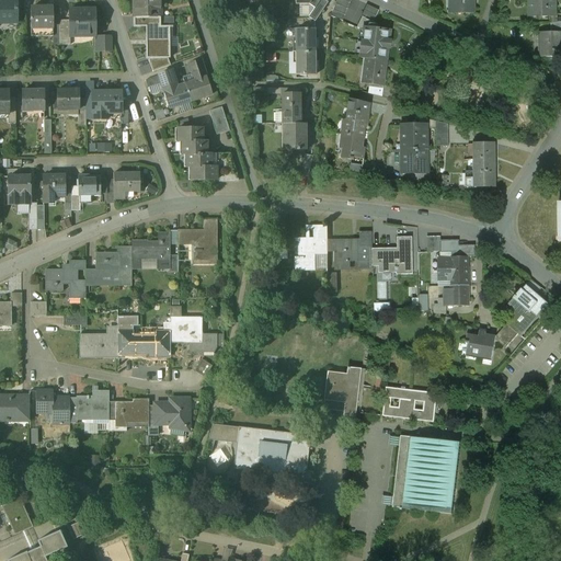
[(13,0),(3,0),(0,0),(0,24),(16,24),(16,0),(13,0)]
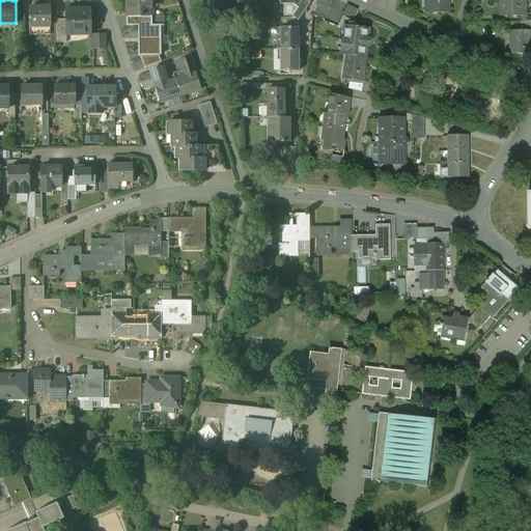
[(126,0),(126,17),(137,17),(140,17),(140,11),(148,11),(148,3),(151,3),(151,0),(126,0)]
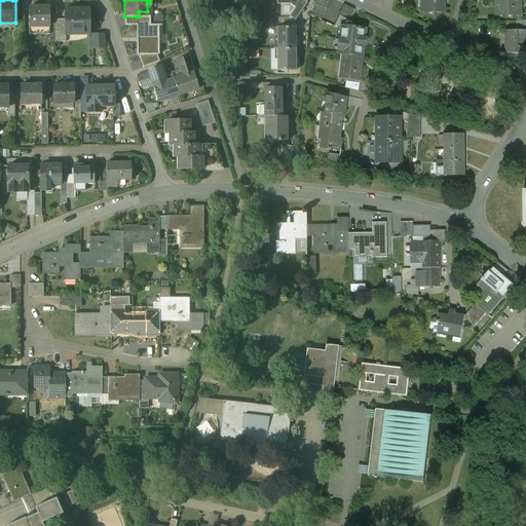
[(329,0),(315,0),(310,15),(322,21),(329,0)]
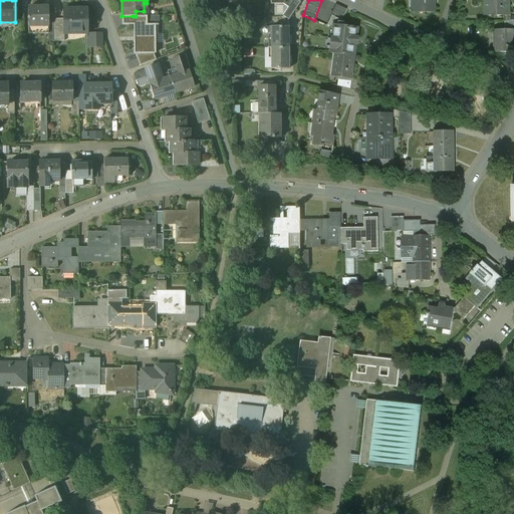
[(329,0),(323,0),(315,19),(326,24),(335,2),(329,0)]
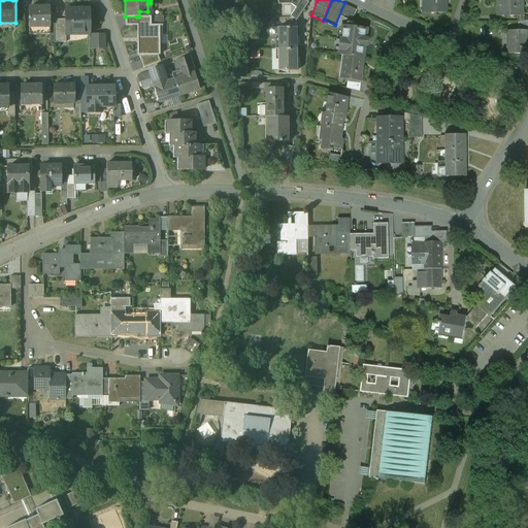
[(446,0),(424,0),(424,13),(447,13),(446,0)]
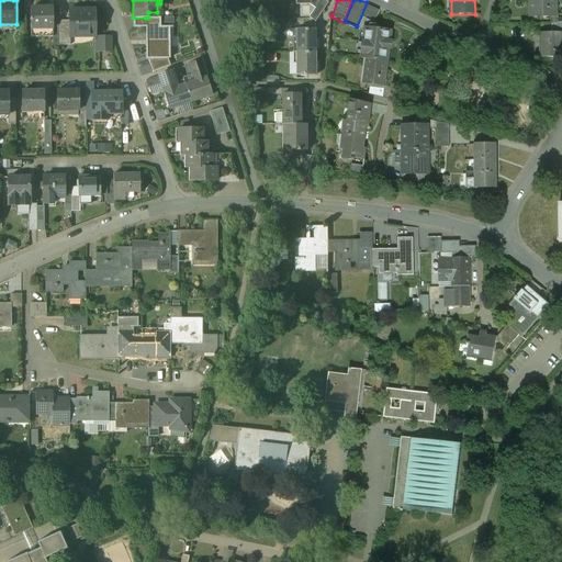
[(530,0),(531,3),(539,3),(539,17),(552,17),(555,17),(554,0),(530,0)]
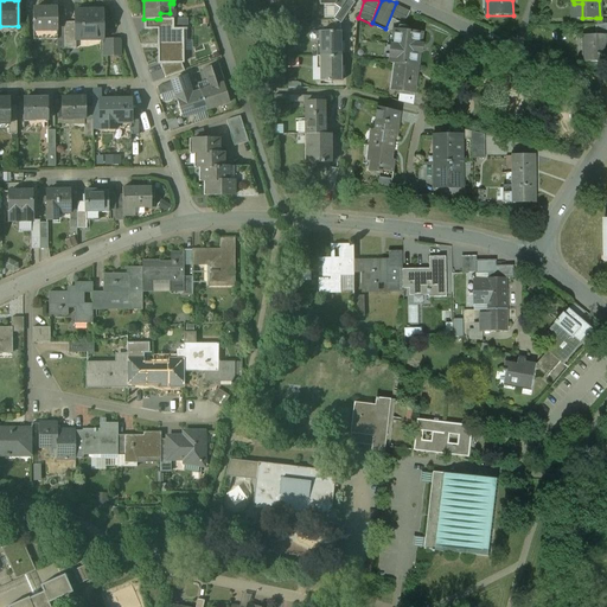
[(410,12),(397,6),(391,19),(393,19),(404,25),(404,24),(410,12)]
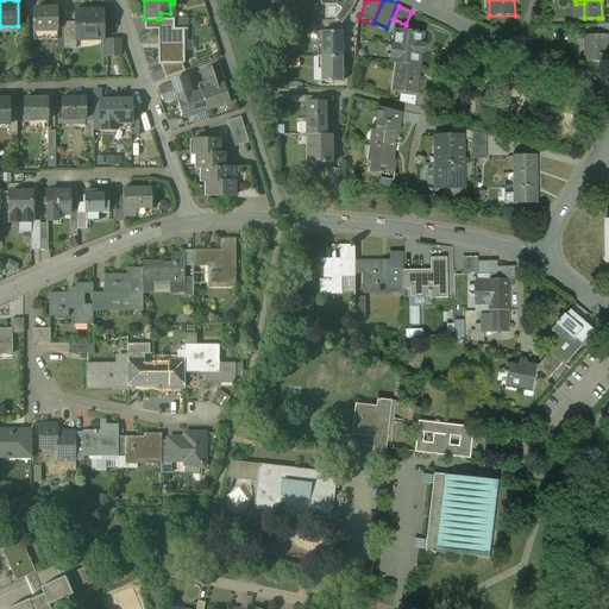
[(57,10),(33,10),(33,31),(43,31),(57,31),(57,26),(57,11),(57,10)]
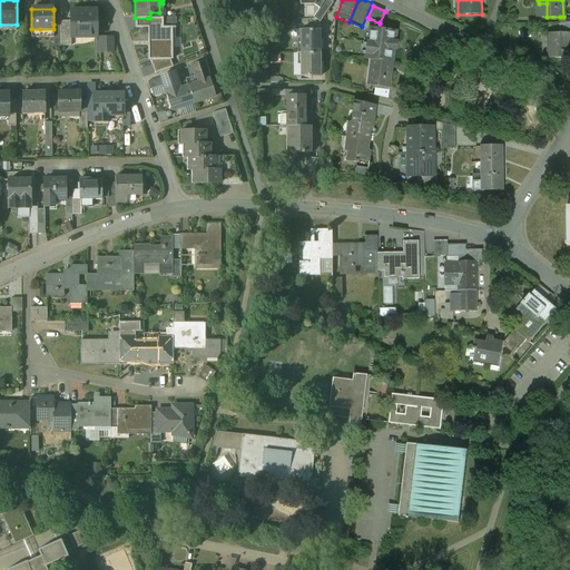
[(96,38),(96,10),(69,10),(69,21),(69,39),(70,39),(96,38)]
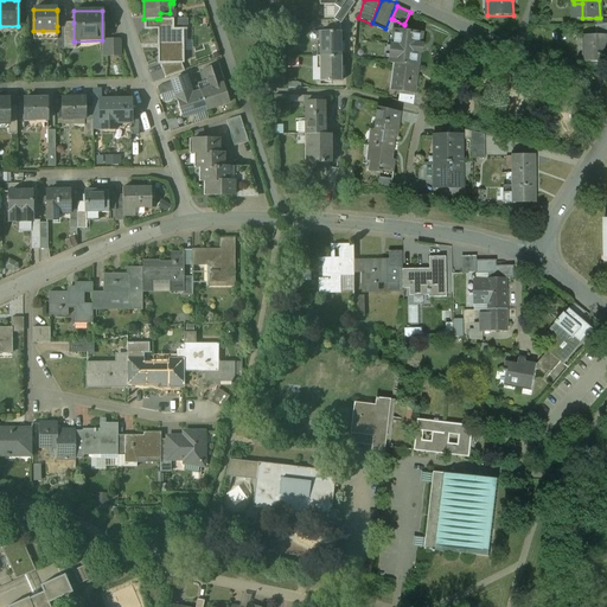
[(190,27),(190,18),(178,18),(178,27),(190,27)]
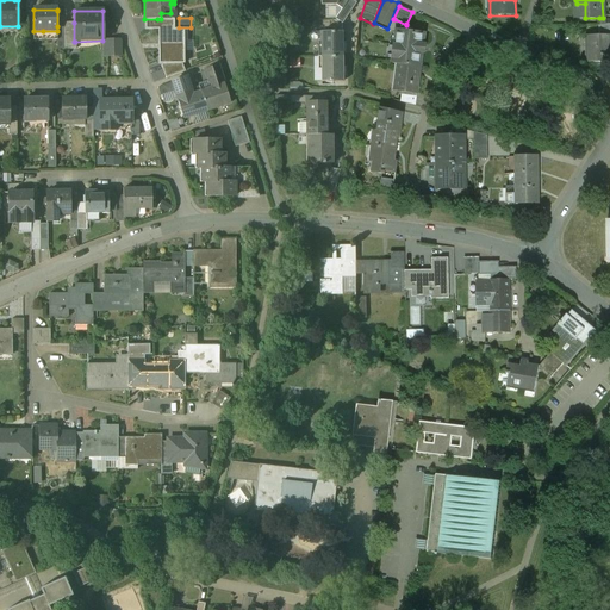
[(176,19),(162,19),(161,19),(157,19),(157,62),(181,62),(181,53),(182,53),(182,27),(176,27),(176,19)]
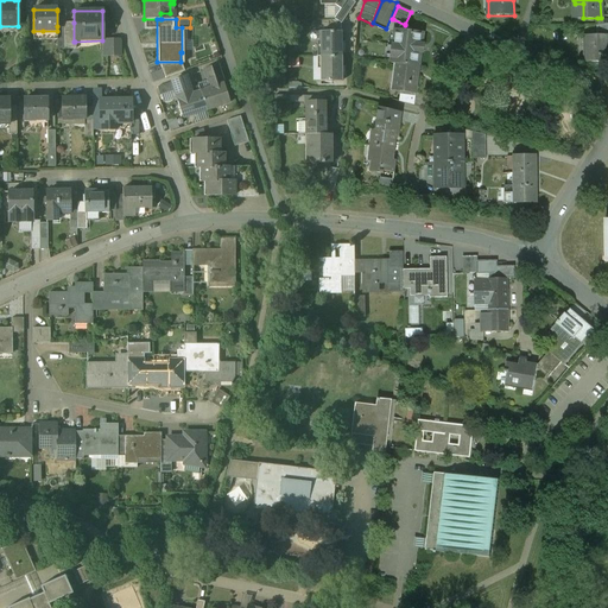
[(405,25),(393,19),(388,31),(396,32),(397,31),(410,32),(410,26),(405,24),(405,25)]
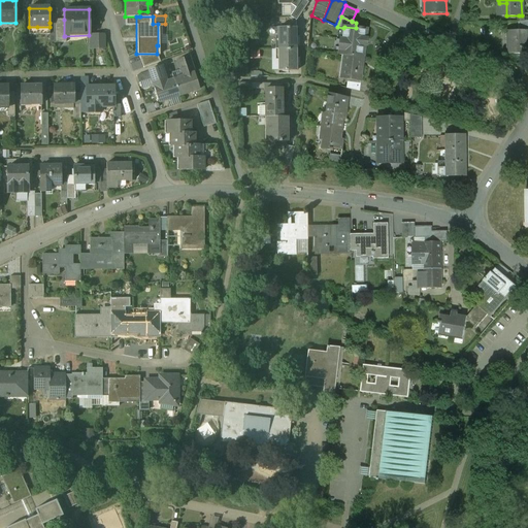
[(64,20),(56,20),(56,23),(56,42),(65,42),(65,36),(64,36),(64,20)]
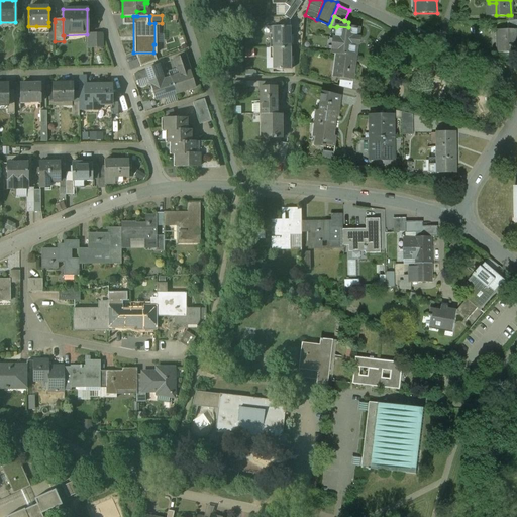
[(516,21),(508,22),(508,30),(497,30),(498,54),(516,53),(516,21)]
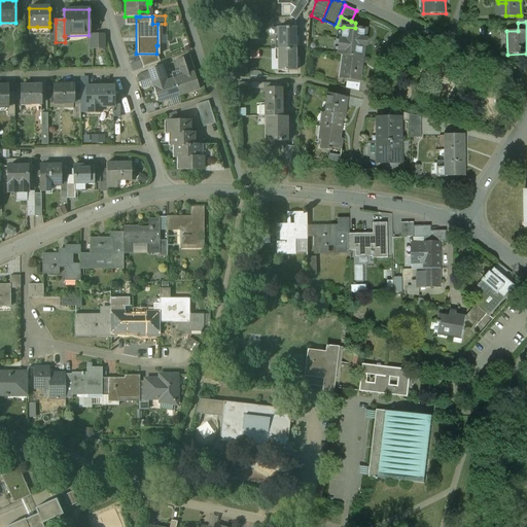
[(49,35),(49,27),(37,27),(37,35),(49,35)]
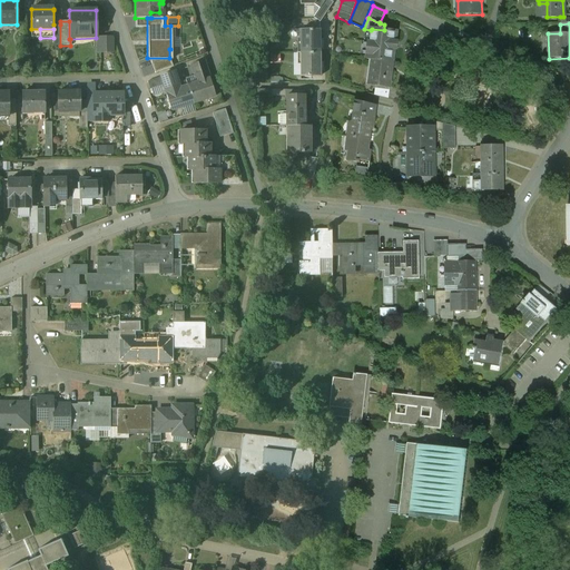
[(384,30),(372,29),(371,30),(367,60),(373,61),(394,64),(395,50),(397,50),(399,42),(396,42),(397,32),(384,30)]
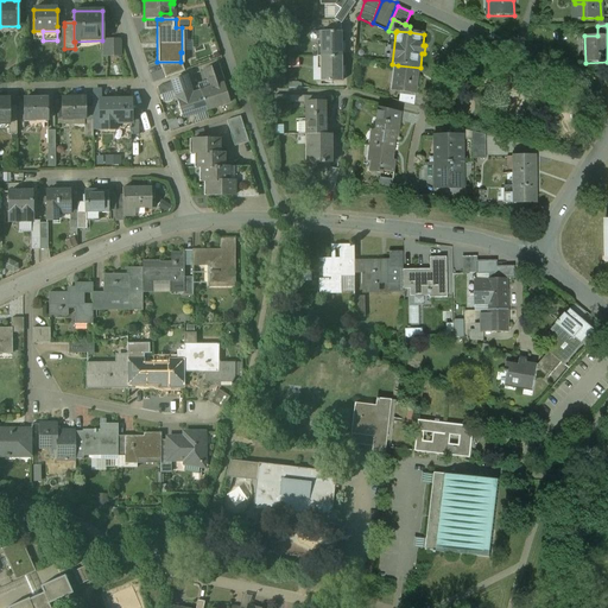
[(341,32),(320,32),(320,57),(341,57),(341,32)]
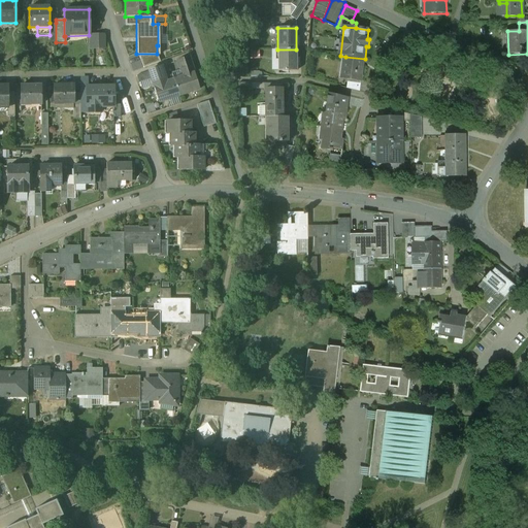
[(104,37),(92,37),(93,50),(104,48),(104,37)]
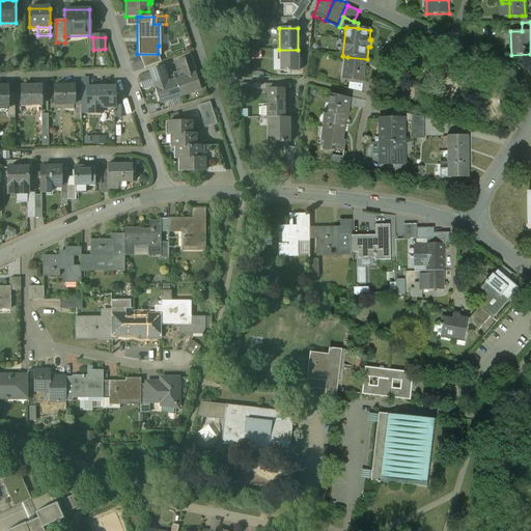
[(298,50),(279,50),(279,72),(298,71),(298,50)]
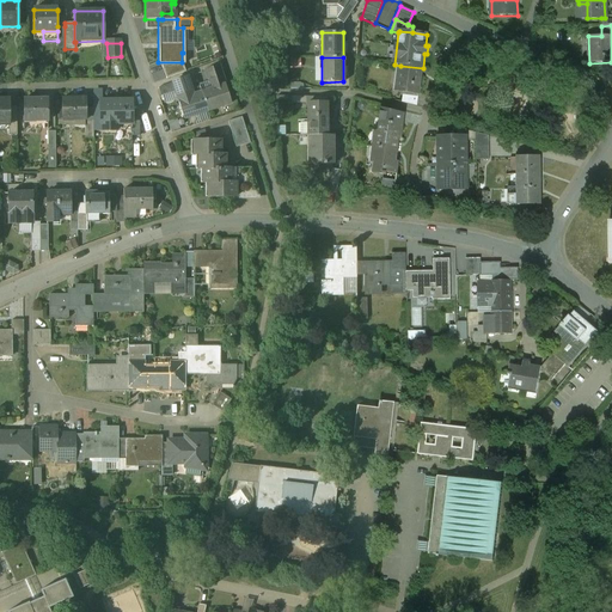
[(423,68),(401,66),(397,92),(420,96),(423,68)]
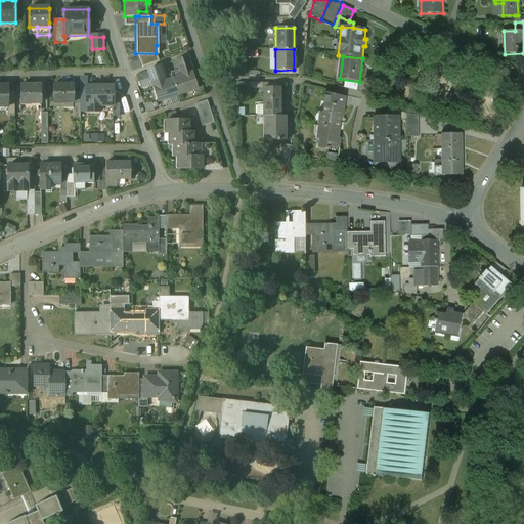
[(188,59),(178,62),(182,76),(192,73),(188,59)]
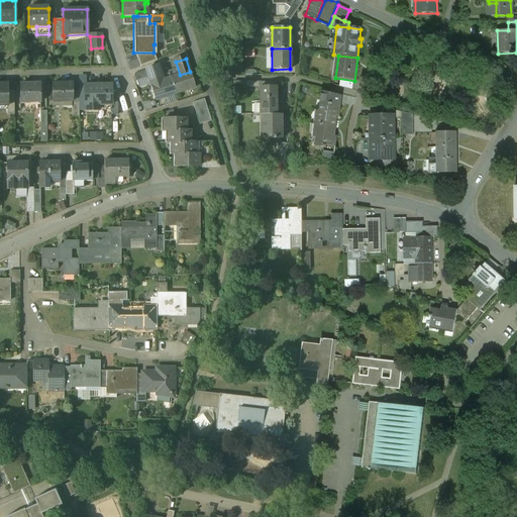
[(162,65),(145,71),(150,85),(164,81),(160,72),(164,71),(162,65)]
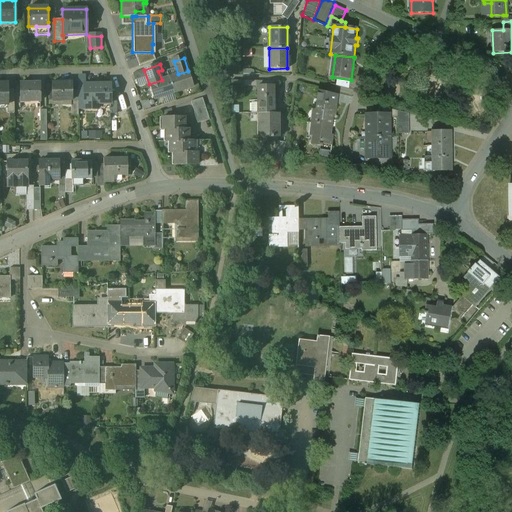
[(170,66),(165,67),(169,78),(173,76),(170,66)]
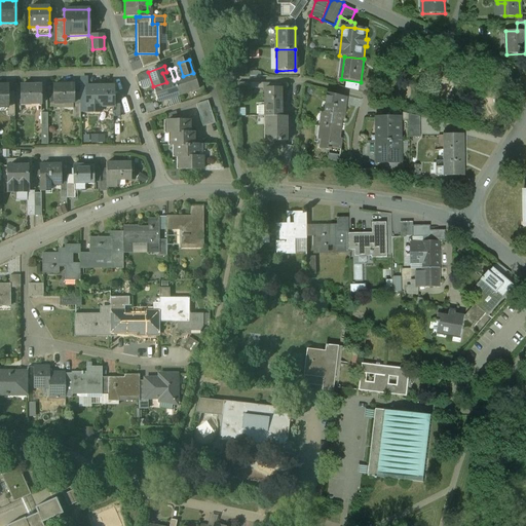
[(178,78),(174,80),(179,96),(198,88),(193,73),(183,76),(178,78)]
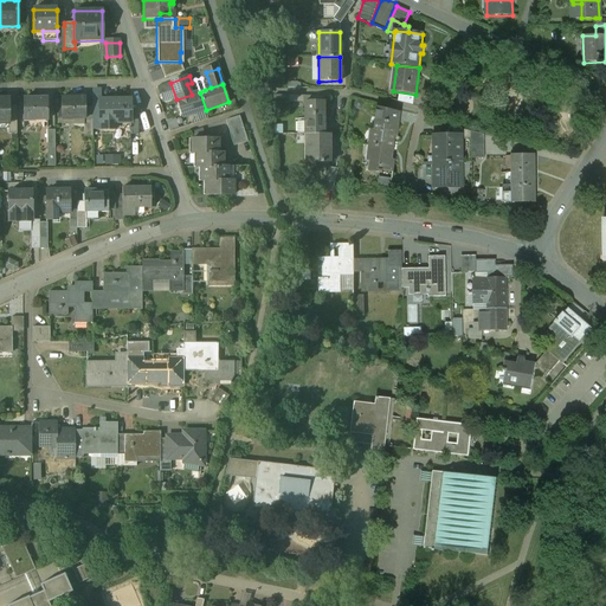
[(192,95),(176,100),(182,117),(206,110),(200,92),(192,95)]
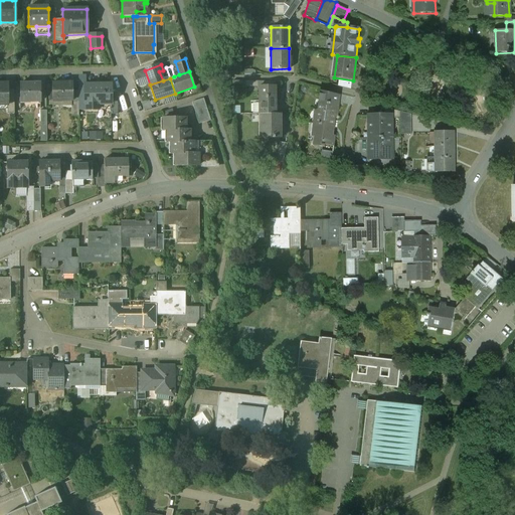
[(352,82),(340,81),(339,87),(352,90),(352,82)]
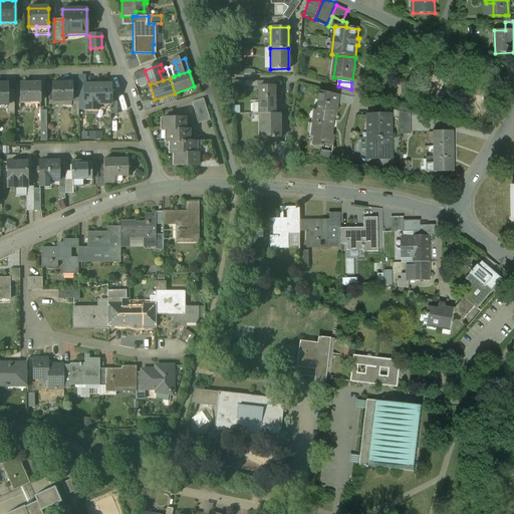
[(71,83),(51,84),(52,100),(61,100),(61,101),(72,100),(71,83)]
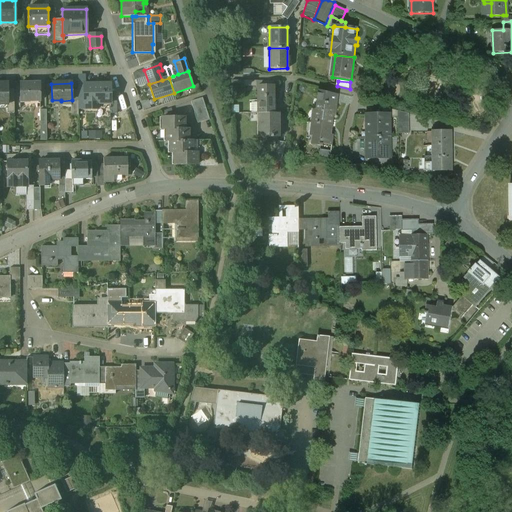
[(39,101),(39,84),(19,84),(20,101),(39,101)]
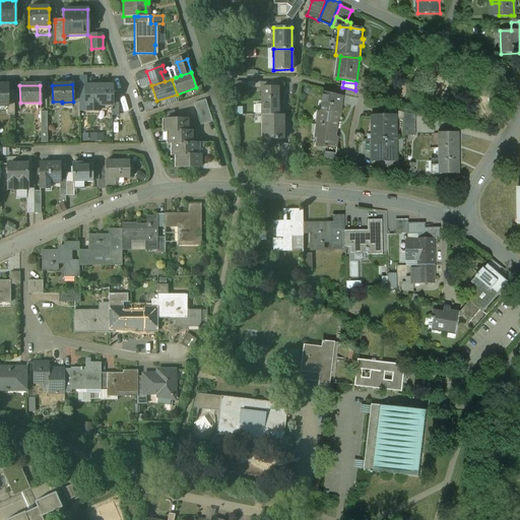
[(111,101),(111,85),(84,86),(84,103),(95,103),(96,106),(111,106),(111,101)]
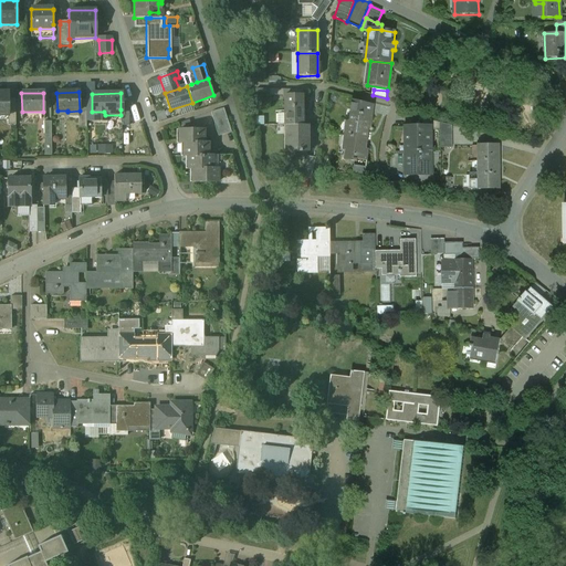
[(283,96),(283,126),(287,126),(303,126),(303,96),(283,96)]
